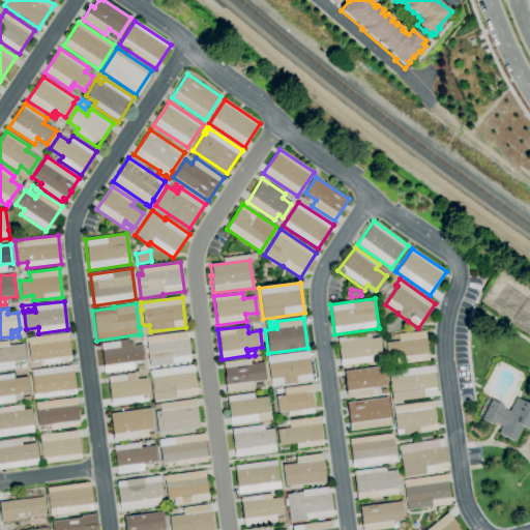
[(387,365),(385,343),(399,341),(398,334),(424,331),(429,360),(387,365)]
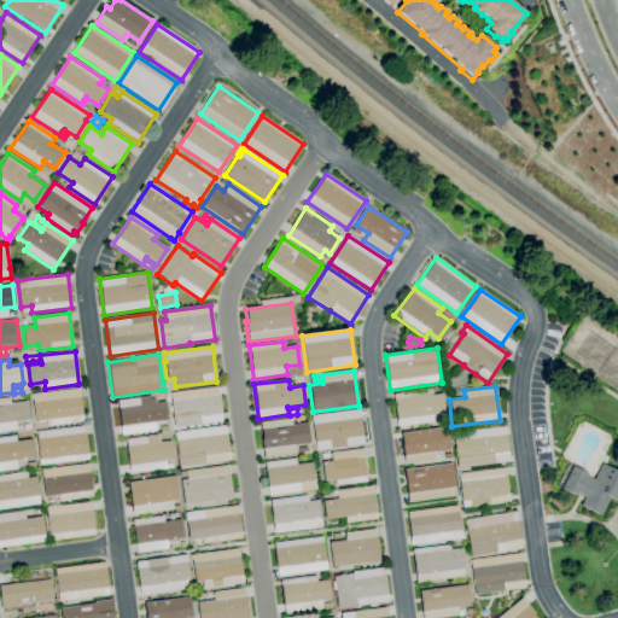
[(174,429),(170,402),(172,402),(170,394),(217,388),(222,421),(174,429)]
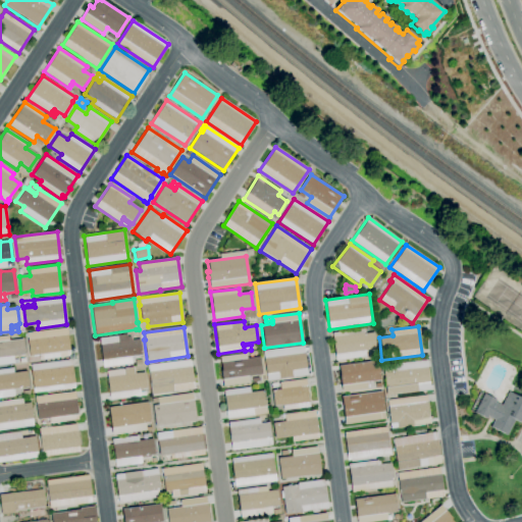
[(40,360),(40,355),(29,356),(27,333),(66,328),(69,356),(40,360)]
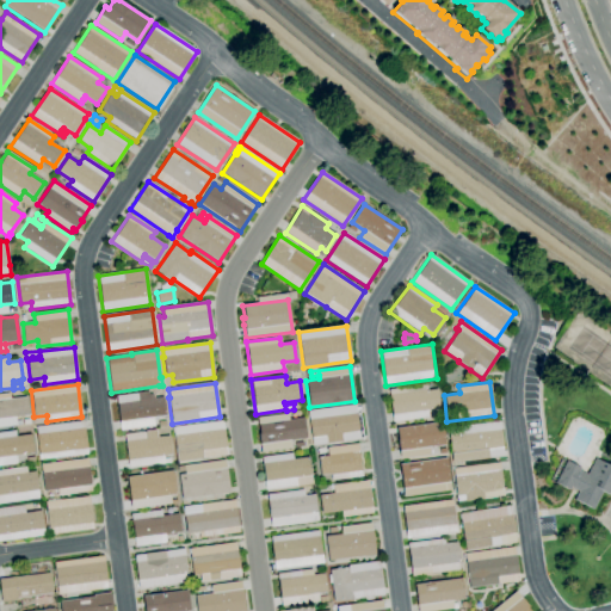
[(393,423),(388,390),(426,384),(427,390),(437,389),(439,408),(427,409),(429,418),(393,423)]
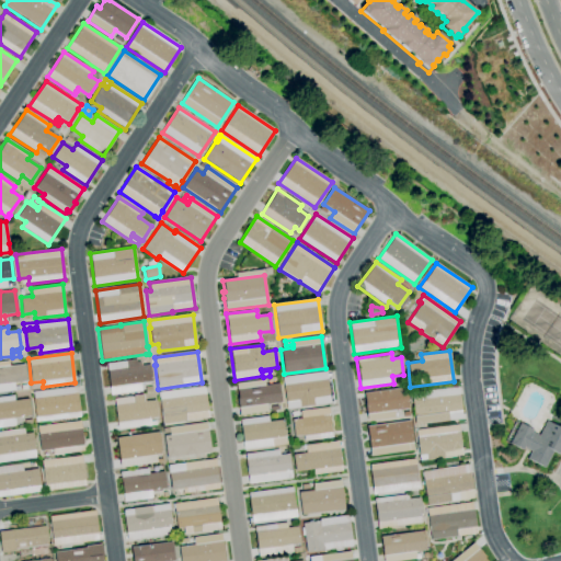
[(111,395),(106,364),(136,359),(137,363),(141,362),(141,366),(150,365),(152,382),(140,384),(141,391),(111,395)]
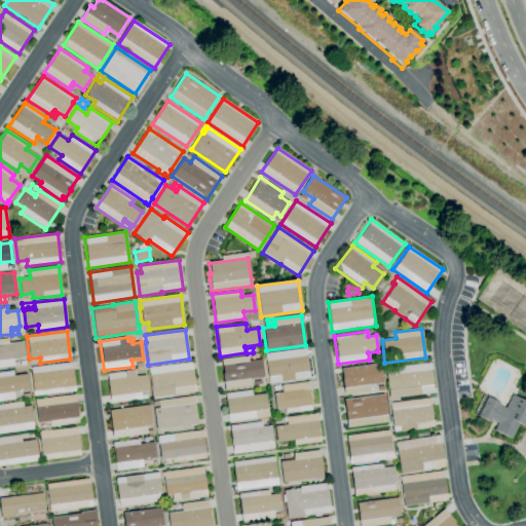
[(0,368),(0,339),(8,338),(8,343),(23,341),(25,358),(13,360),(14,366),(0,368)]
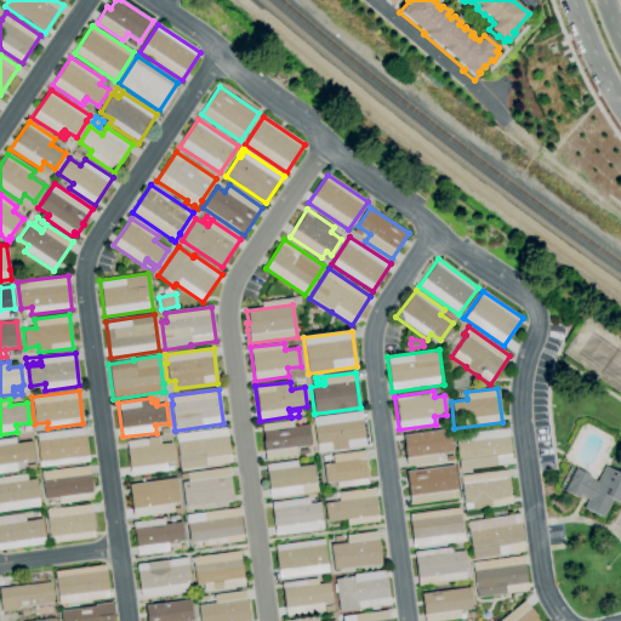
[(318,453),(313,419),(360,411),(365,446),(318,453)]
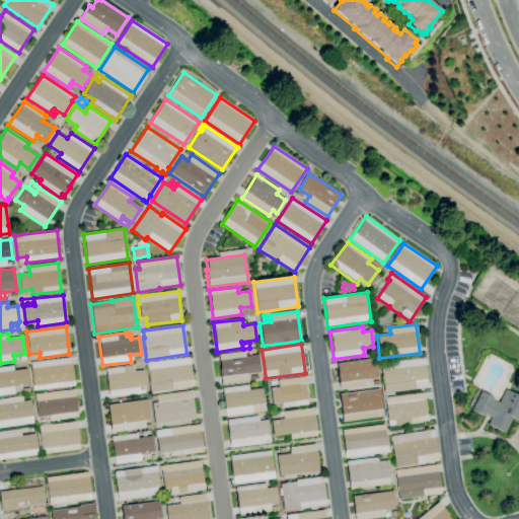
[(222,384),(219,368),(220,368),(219,355),(244,352),(245,357),(258,355),(261,373),(246,374),(247,381),(222,384)]
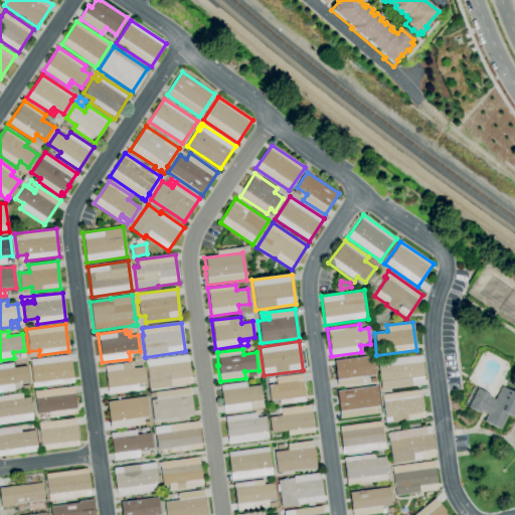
[(33,388),(30,366),(30,360),(69,355),(73,382),(33,388)]
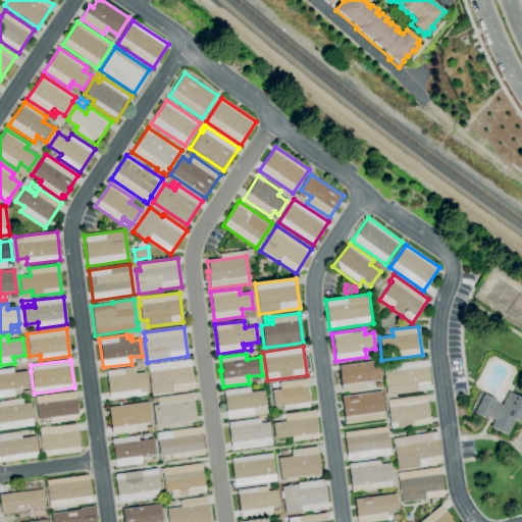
[(152,395),(148,365),(190,360),(194,388),(152,395)]
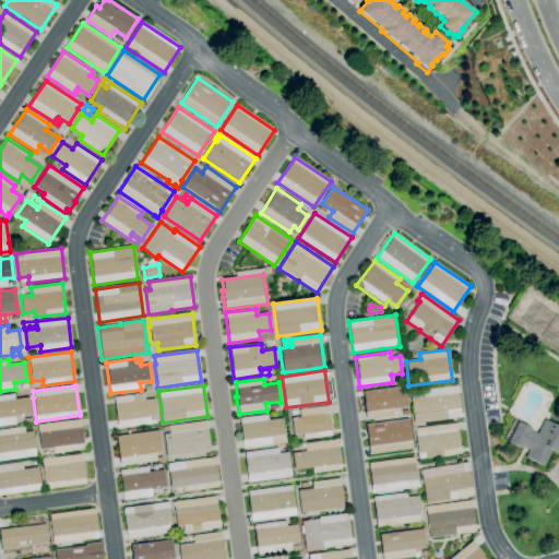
[(413,424),(408,391),(456,385),(461,418),(413,424)]
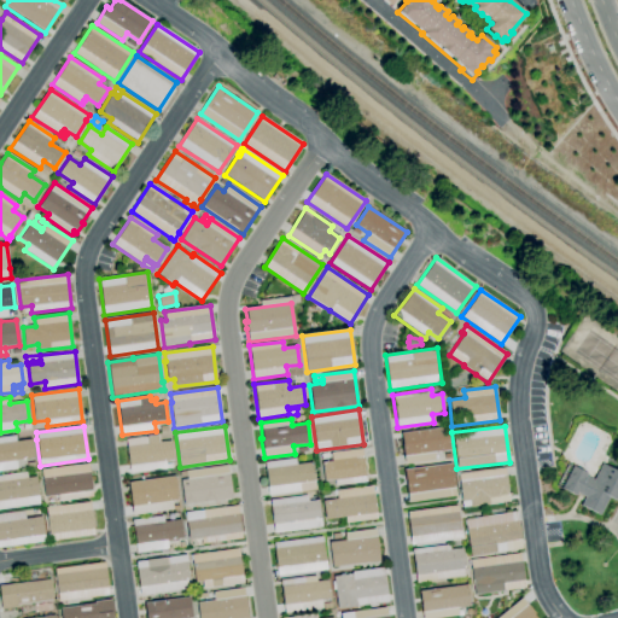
[(404,465),(401,433),(447,427),(449,450),(435,453),(436,460),(404,465)]
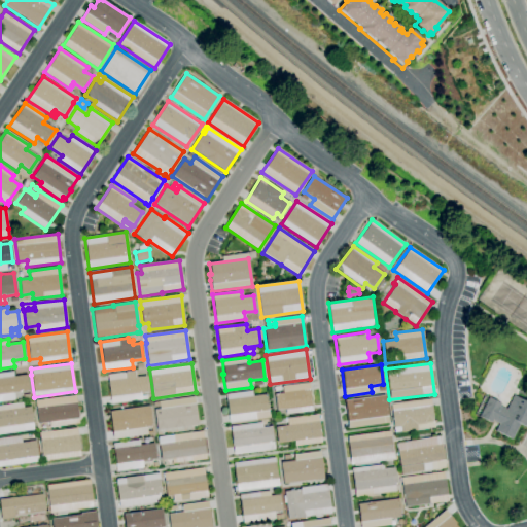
[(111,405),(107,375),(135,371),(135,378),(146,376),(148,392),(141,393),(142,396),(147,395),(147,399),(142,400),(111,405)]
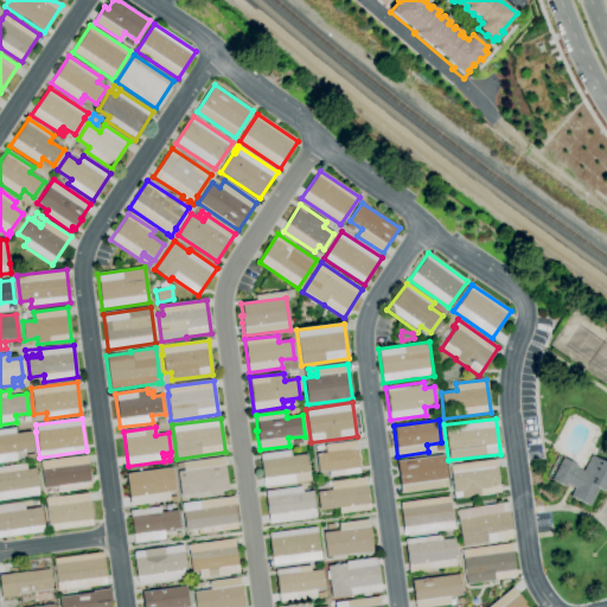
[(0,462),(0,429),(16,428),(16,434),(31,432),(33,451),(16,453),(17,460),(0,462)]
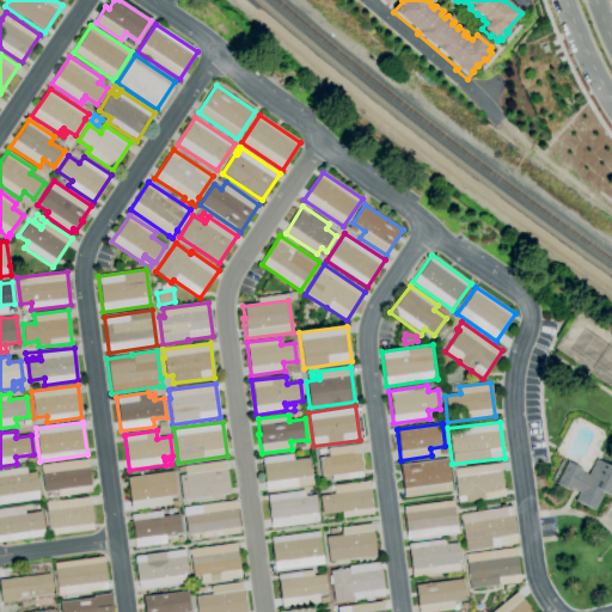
[(331,481),(331,476),(320,477),(319,458),(329,457),(328,448),(359,445),(362,477),(331,481)]
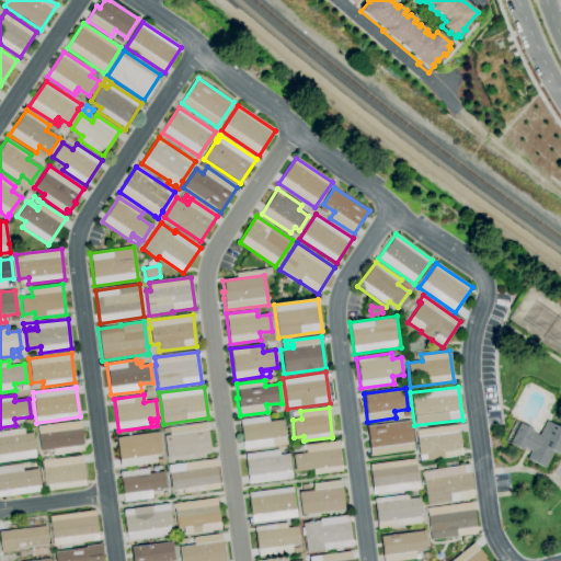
[(243,449),(240,420),(267,416),(268,422),(284,420),(287,444),(243,449)]
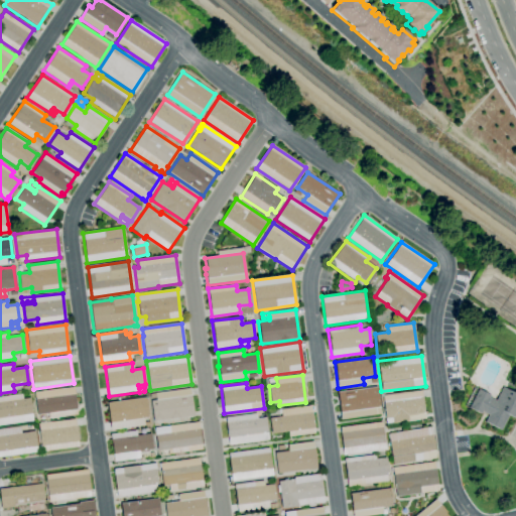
[(48,418),(48,413),(37,414),(34,392),(74,387),(77,415),(48,418)]
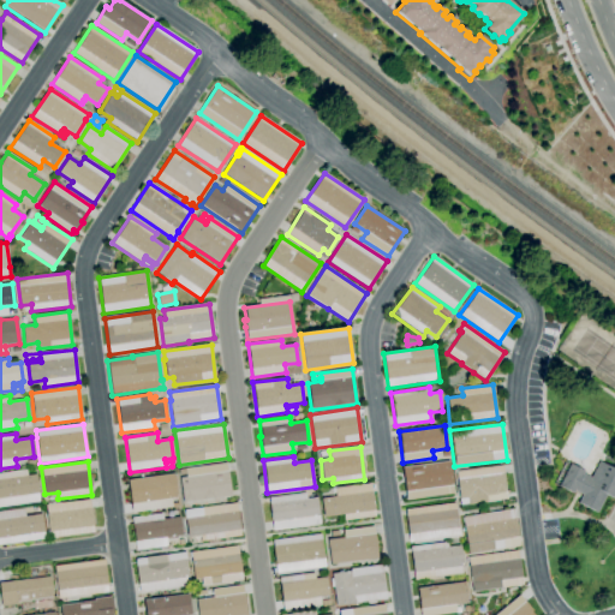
[(406,500),(402,467),(449,461),(453,494),(406,500)]
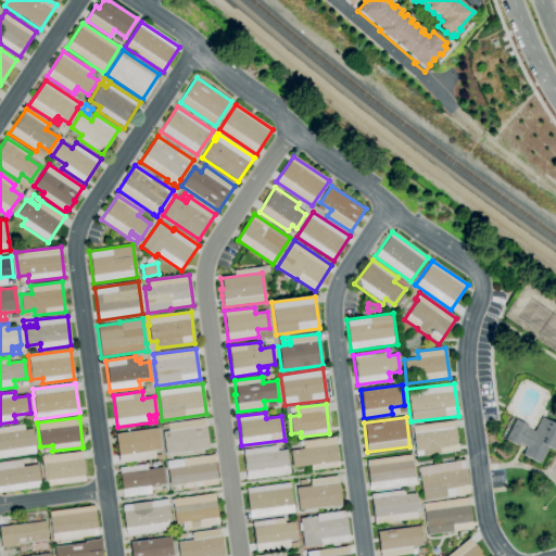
[(555,452),(547,447),(540,464),(522,455),(527,447),(521,444),(519,444),(518,446),(505,440),(516,419),(528,426),(527,429),(534,432),(536,427),(541,417),(554,424),(555,421),(555,452)]
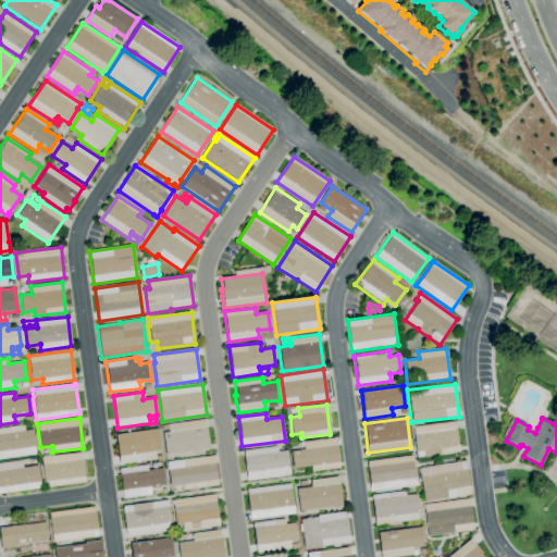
[(166,455),(163,433),(169,432),(169,430),(162,430),(162,425),(205,420),(209,449),(166,455)]
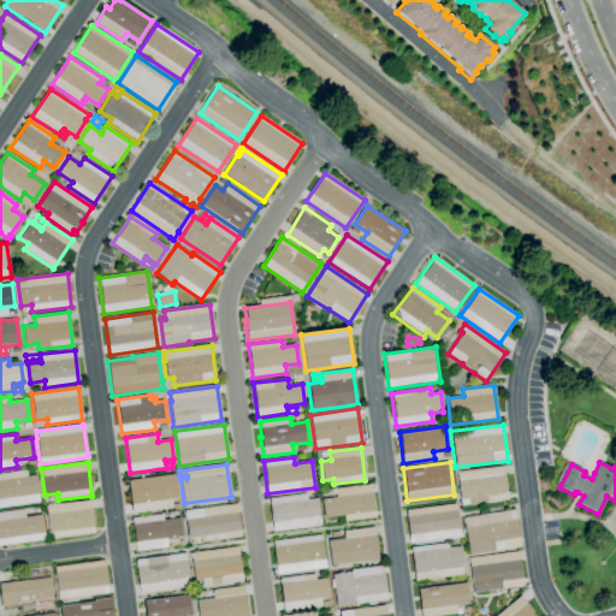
[(461,507),(456,473),(503,466),(508,501),(461,507)]
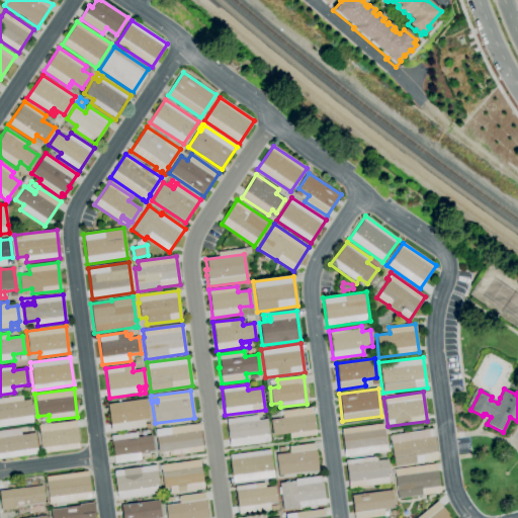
[(0,427),(0,399),(22,396),(22,401),(30,400),(32,416),(32,423),(0,427)]
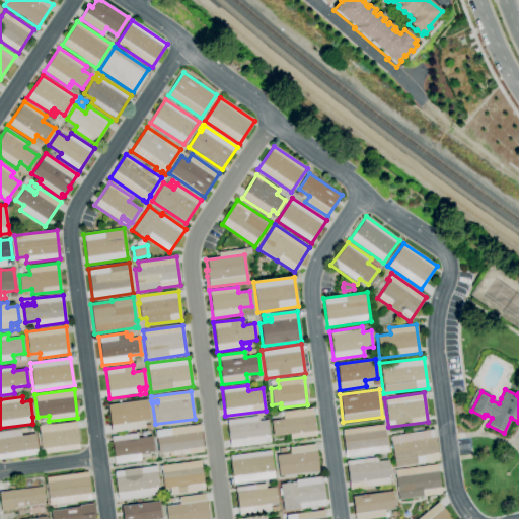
[(112,433),(107,405),(147,399),(150,421),(144,421),(145,428),(112,433)]
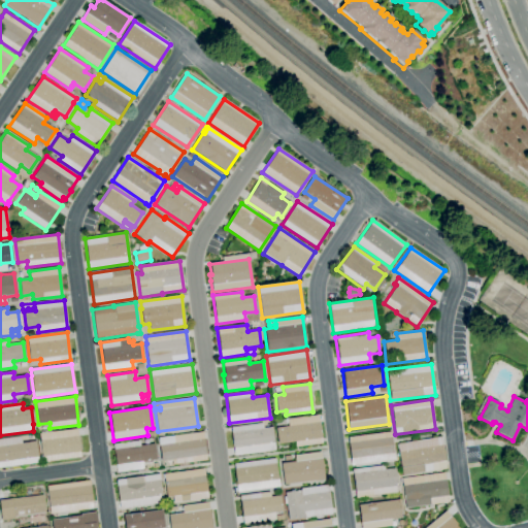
[(295,447),(294,442),(277,444),(275,428),(288,426),(288,423),(285,423),(285,419),(287,419),(287,420),(318,416),(322,443),(295,447)]
